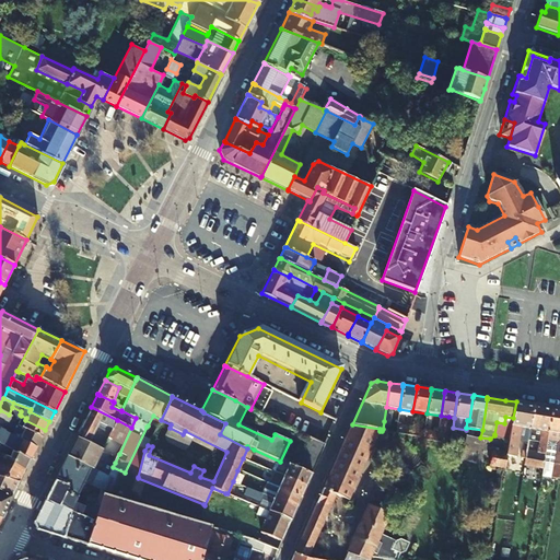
[(517,457),(520,440),(522,428),(529,429),(534,407),(534,405),(516,401),(513,418),(510,436),(508,453),(506,455),(508,455),(517,457)]
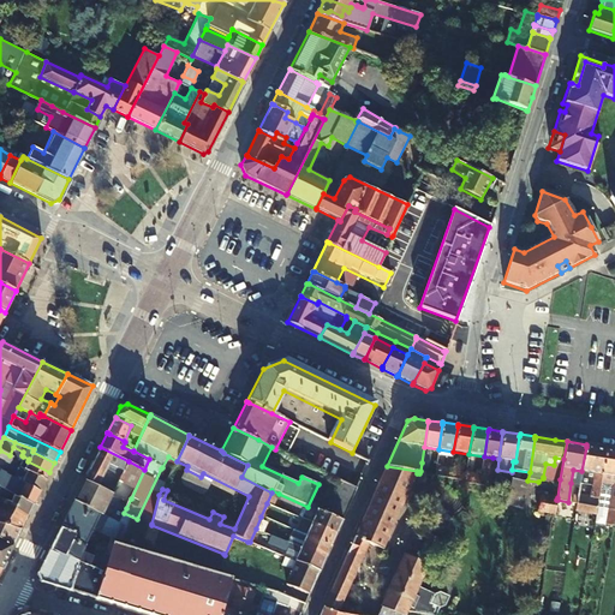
[(607,449),(608,448),(586,445),(586,447),(581,471),(593,473),(592,485),(601,487),(602,482),(607,449)]
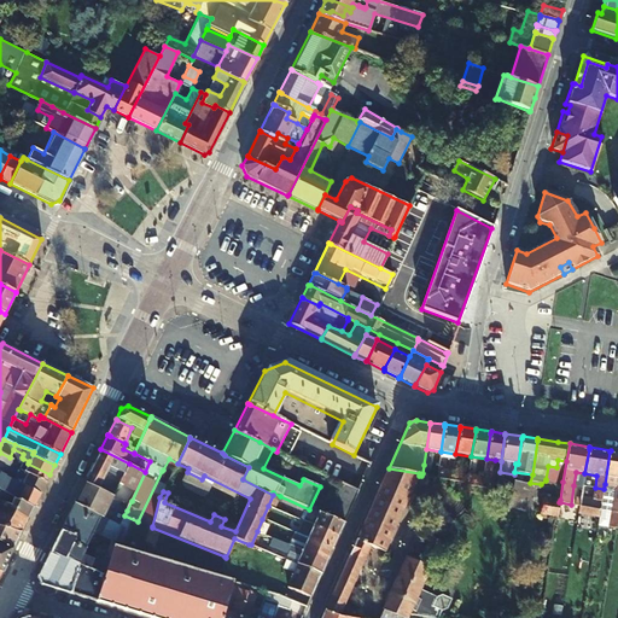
[(124,474),(129,464),(100,449),(85,483),(99,490),(111,468),(124,474)]
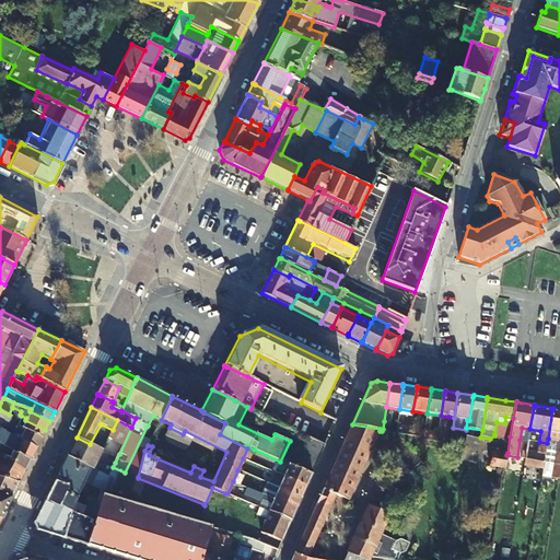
[(559,408),(553,408),(552,409),(548,439),(558,440),(557,444),(559,444),(559,408)]
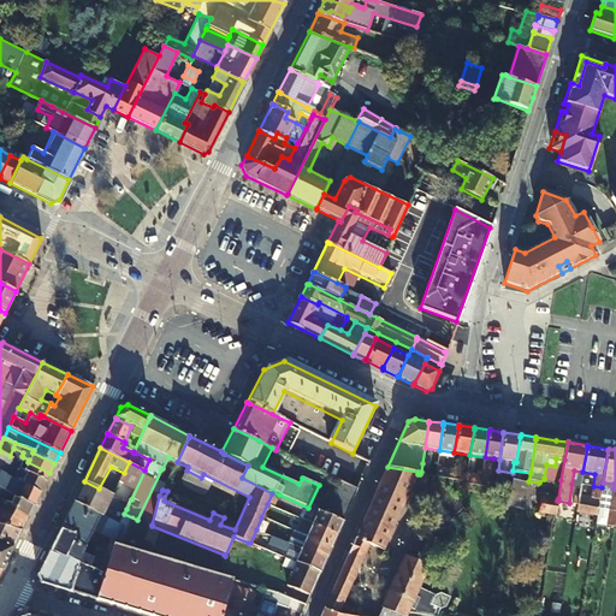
[(29,460),(23,457),(18,468),(46,481),(49,473),(28,462),(29,460)]
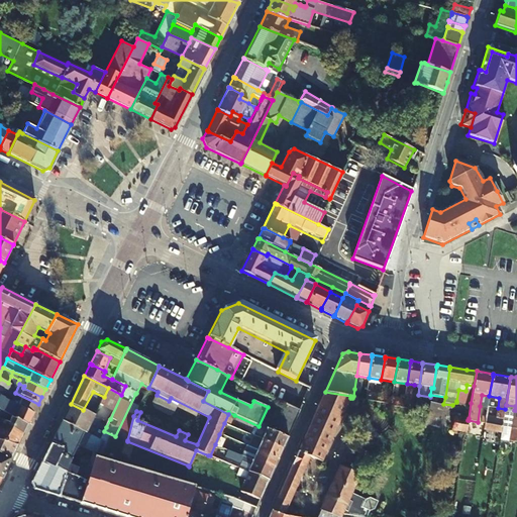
[(414,385),(407,384),(405,399),(404,400),(408,400),(408,398),(411,398),(414,385)]
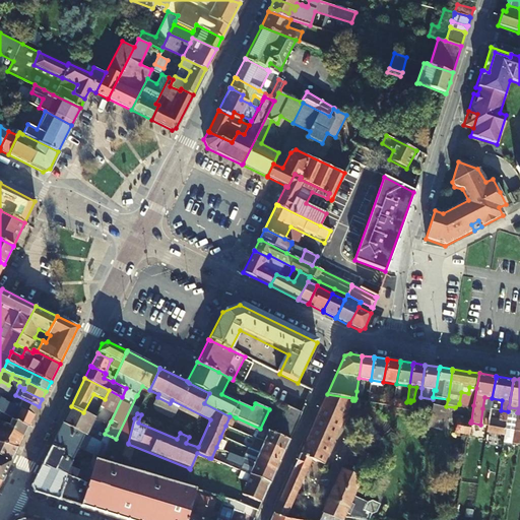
[(459,403),(473,405),(476,388),(469,387),(468,393),(461,392),(459,403)]
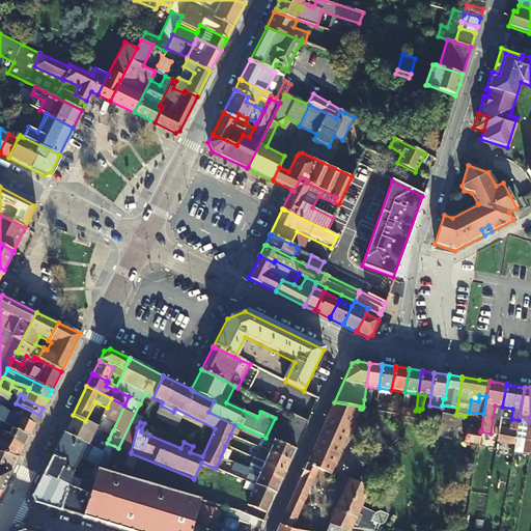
[(107,408),(104,415),(112,419),(108,427),(113,430),(124,406),(111,398),(107,408)]
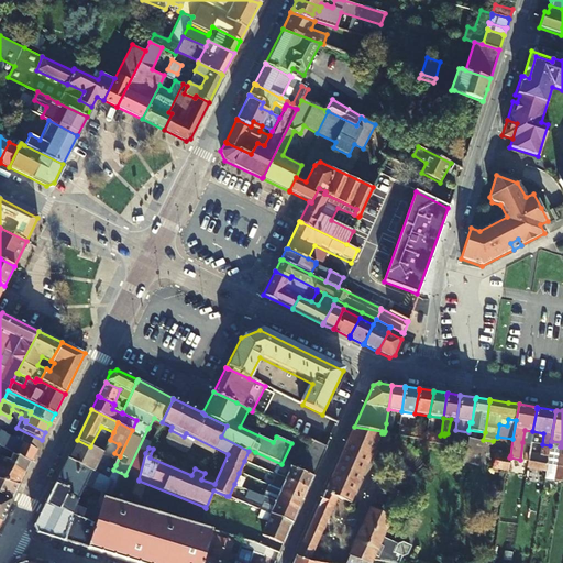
[(398,434),(399,422),(397,422),(396,426),(386,423),(385,431),(384,433),(397,435),(398,434)]
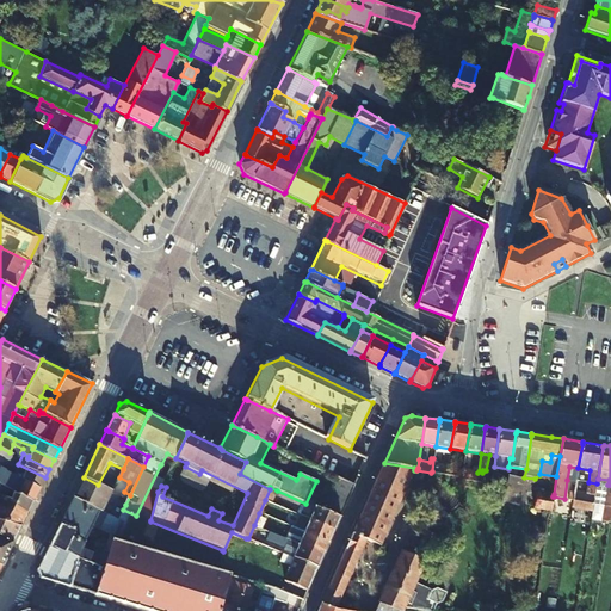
[(446,474),(448,466),(438,464),(438,460),(433,458),(432,471),(431,473),(446,475),(446,474)]
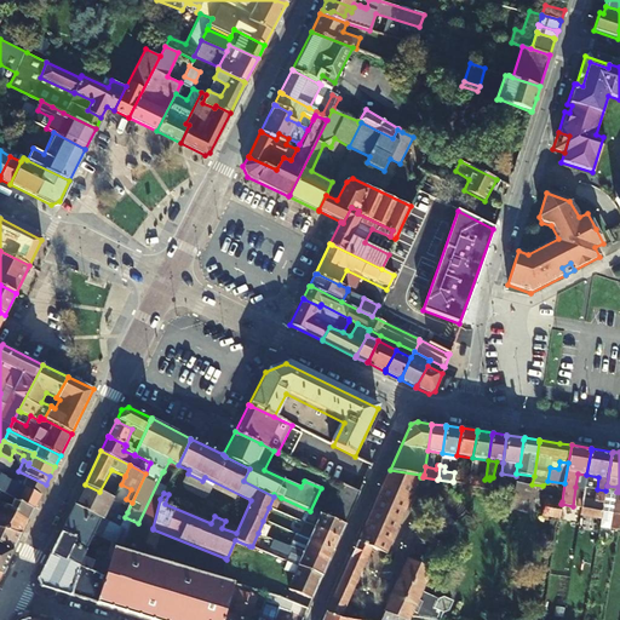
[(9,469),(5,477),(41,494),(46,484),(18,471),(17,474),(9,469)]
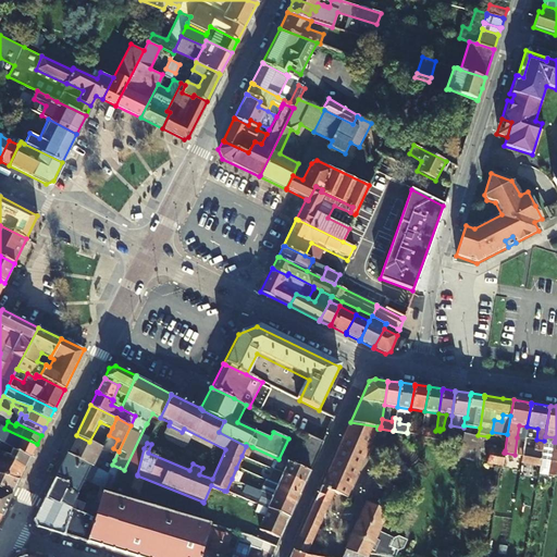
[(305,556),(312,556),(314,552),(308,549),(334,493),(346,498),(378,429),(378,426),(350,422),(348,422),(320,486),(320,487),(296,541),(306,544),(301,555),(305,556)]
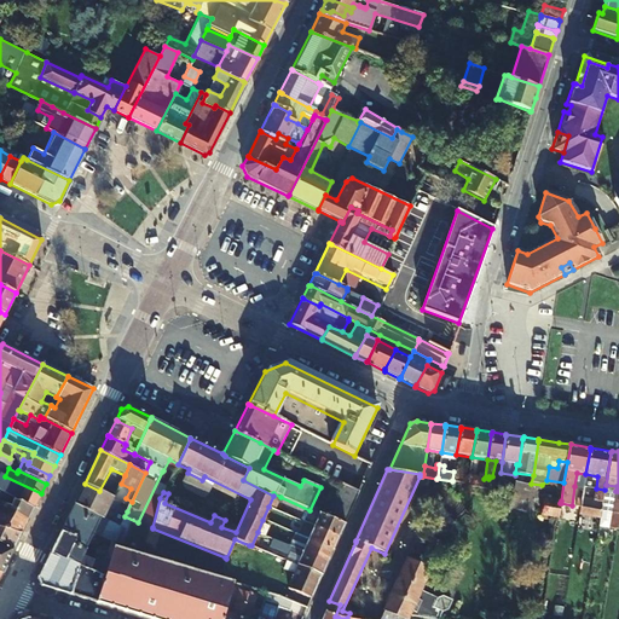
[(468,482),(469,475),(458,473),(458,470),(453,469),(453,472),(452,480),(452,481),(455,481),(468,484),(468,482)]
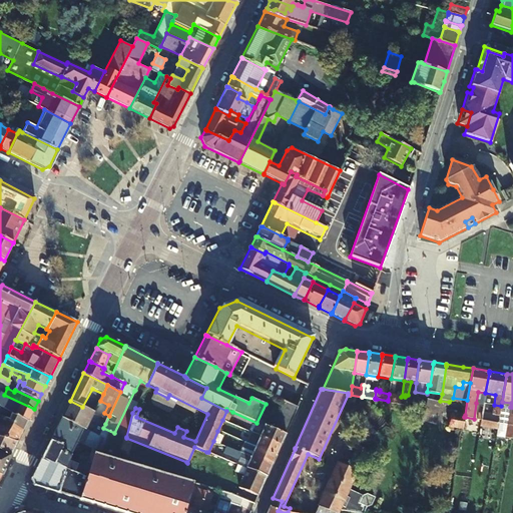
[(401,397),(402,396),(393,395),(393,391),(390,391),(389,394),(388,400),(388,401),(388,403),(400,405),(400,404),(401,397)]
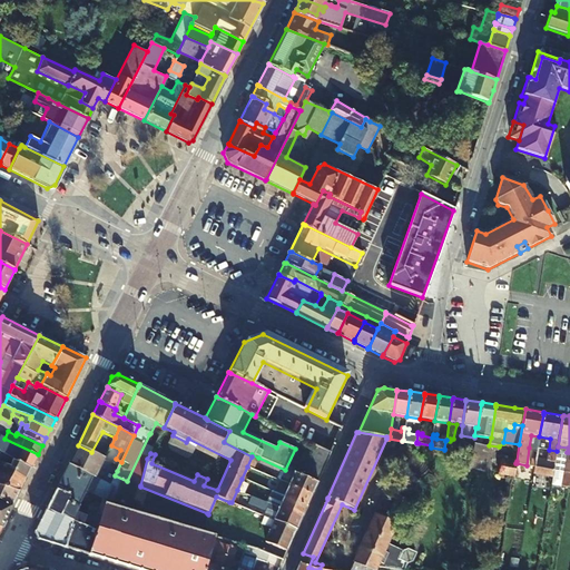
[(537,450),(539,436),(531,435),(529,448),(537,450)]
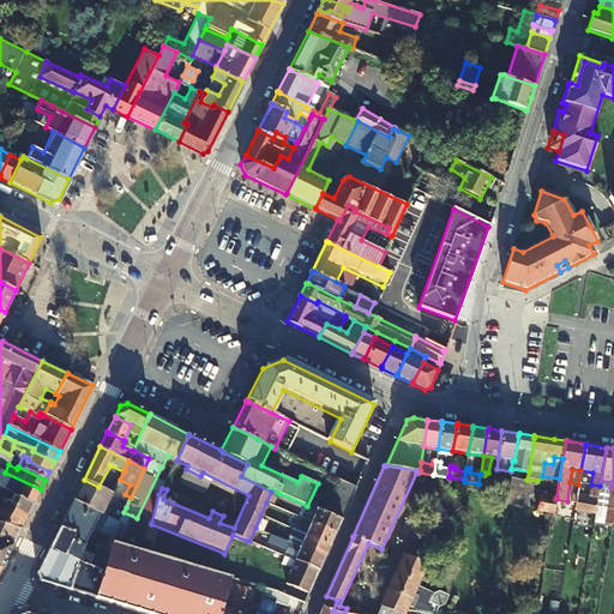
[(0,486),(12,493),(34,504),(41,489),(5,473),(0,470),(0,486)]
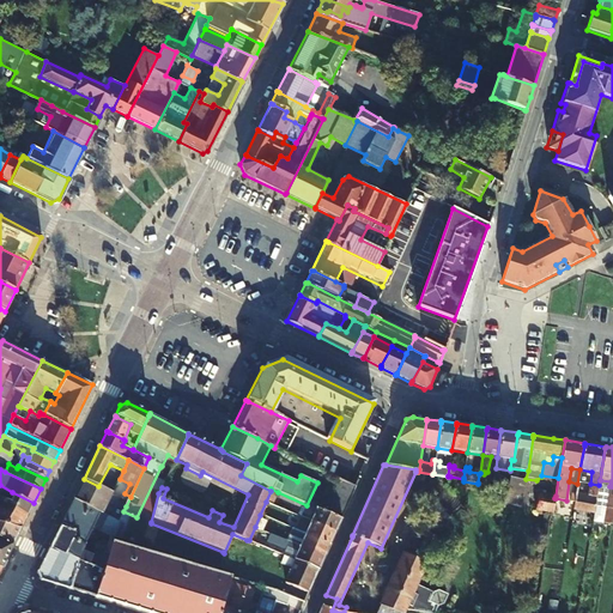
[(493,487),(507,489),(508,490),(509,480),(495,477),(493,485),(493,487)]
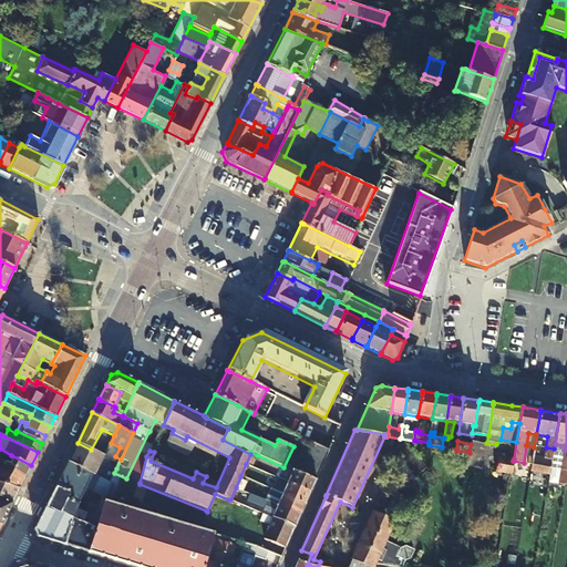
[(471,442),(471,444),(470,453),(468,452),(467,454),(465,466),(483,468),(486,444),(472,442),(471,442)]
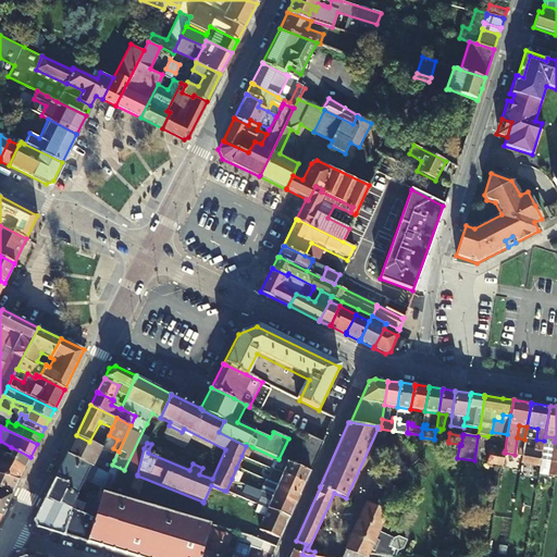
[(66,454),(108,473),(112,465),(114,460),(109,457),(107,460),(99,456),(102,448),(89,442),(76,435),(66,454)]
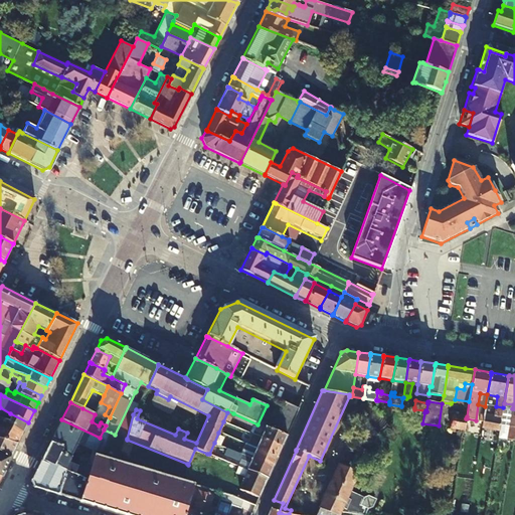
[(285,437),(287,437),(298,410),(297,409),(284,402),(271,430),(285,437)]
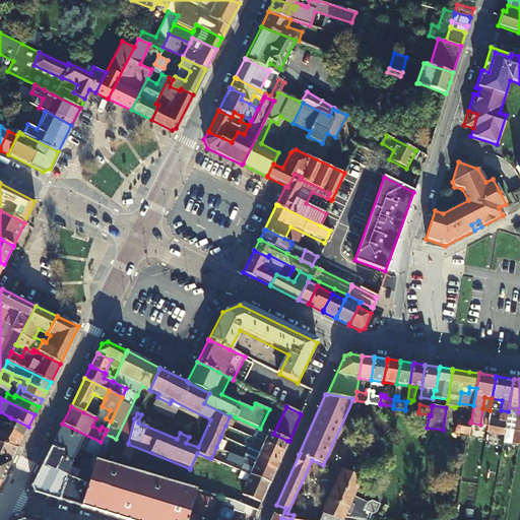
[(7,424),(9,419),(0,414),(0,419),(1,420),(7,424)]
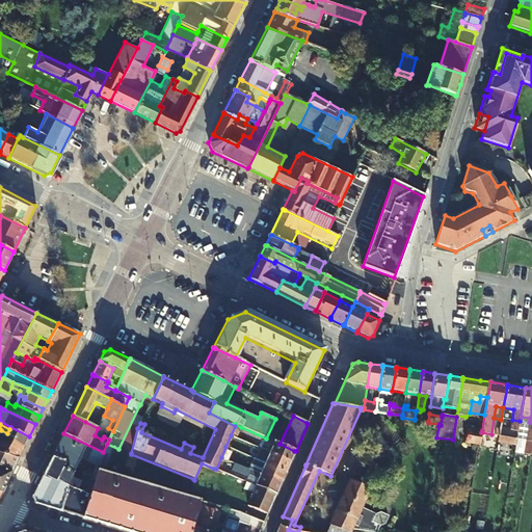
[(29,436),(10,427),(9,429),(7,433),(1,430),(0,431),(0,442),(23,450),(29,436)]
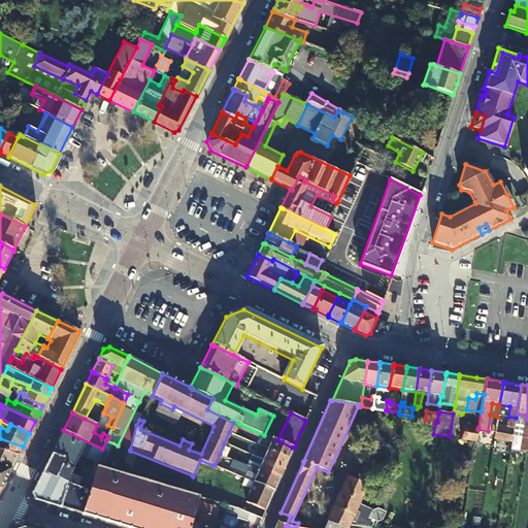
[(264,435),(239,424),(237,428),(262,439),(259,446),(288,458),(289,459),(294,448),(292,448),(277,440),(264,435)]
